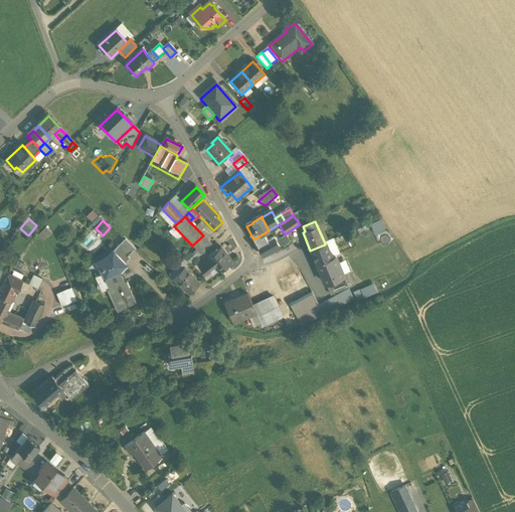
[(381,221),(371,225),(376,236),(386,231),(381,221)]
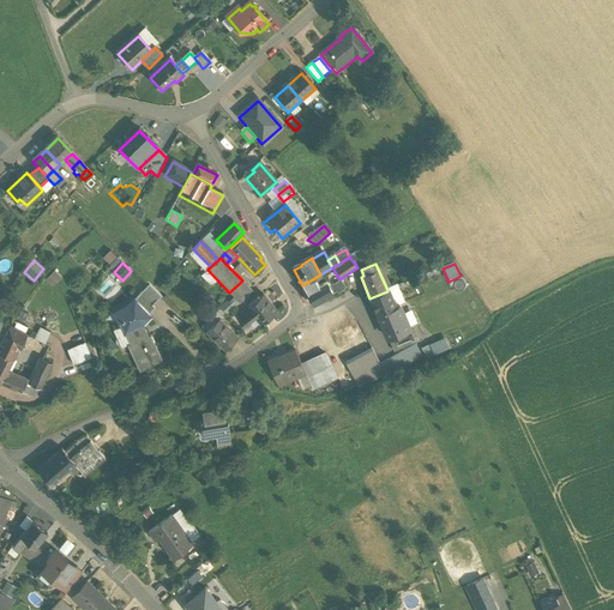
[(314,307),(333,297),(326,285),(319,289),(314,278),(302,285),(314,307)]
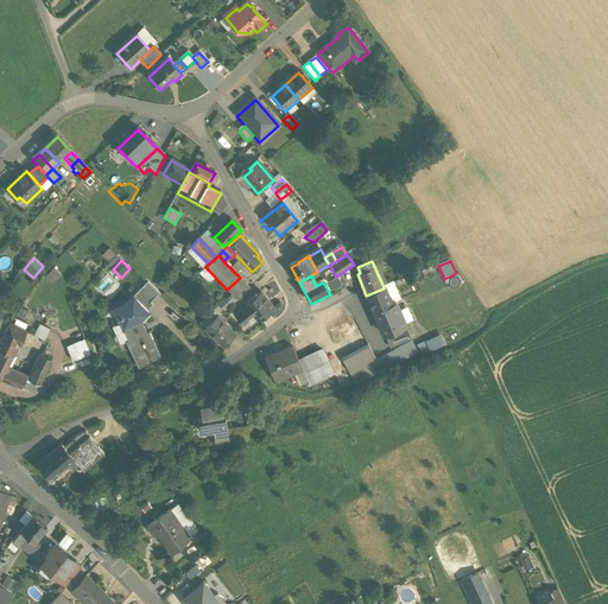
[(240,278),(227,290),(238,302),(251,290),(240,278)]
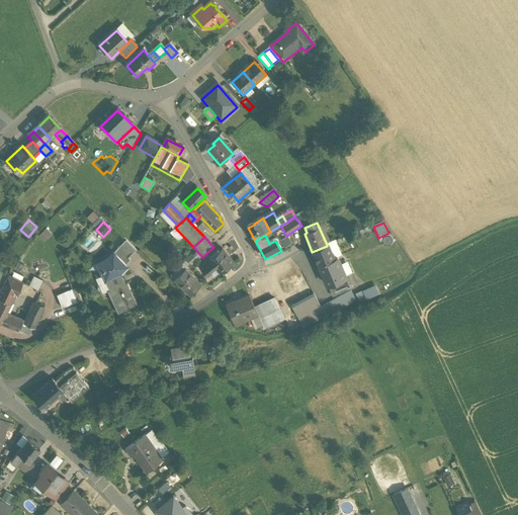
[(281,241),(286,249),(292,246),(287,237),(281,241)]
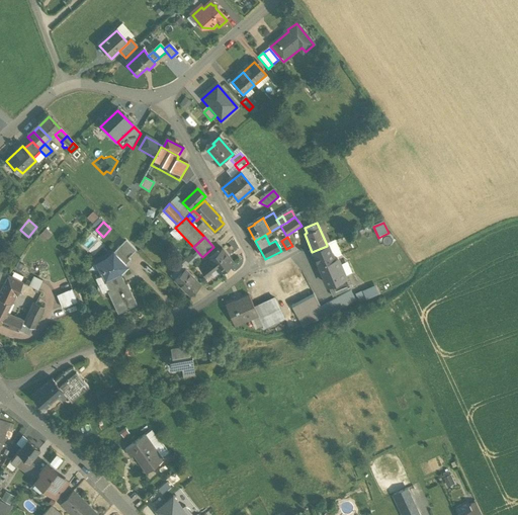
[(125,240),(118,247),(128,257),(136,250),(125,240)]
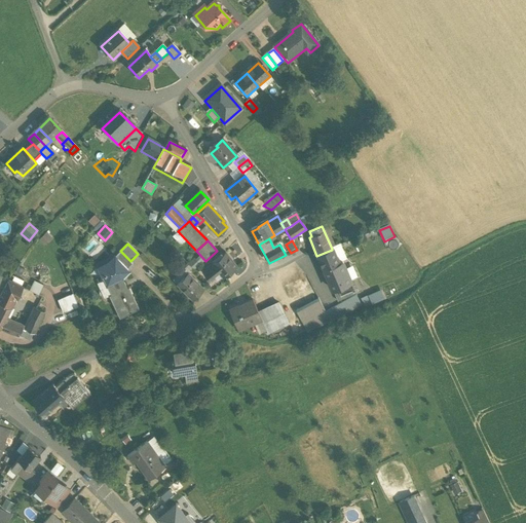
[(332,250),(316,256),(324,272),(339,265),(332,250)]
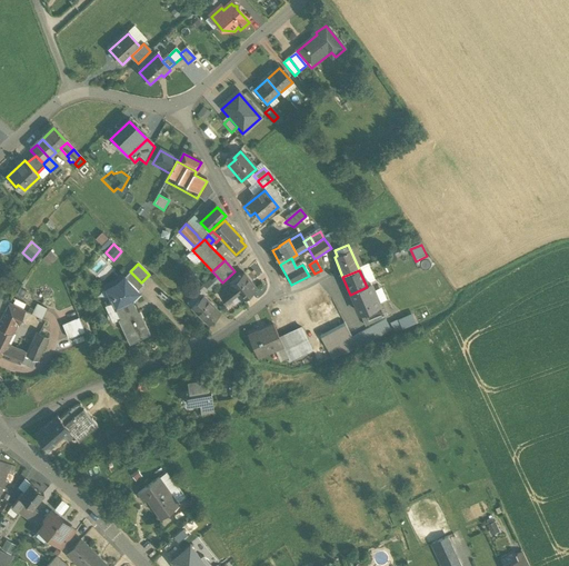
[(141,283),(130,271),(125,277),(138,290),(143,285),(141,283)]
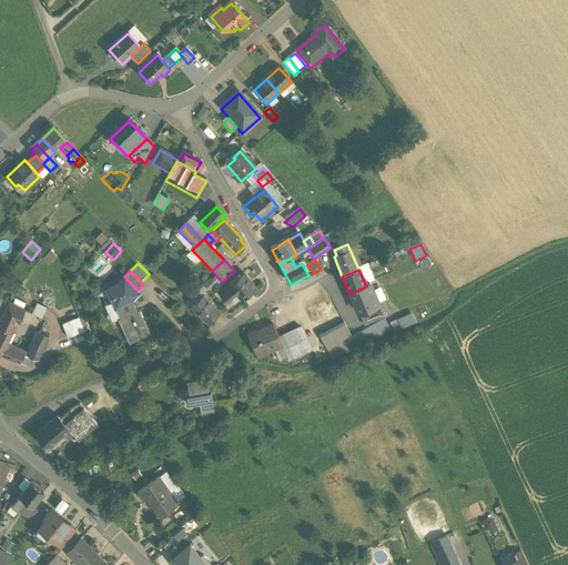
[(243,274),(229,285),(219,293),(226,302),(235,294),(241,301),(255,290),(243,274)]
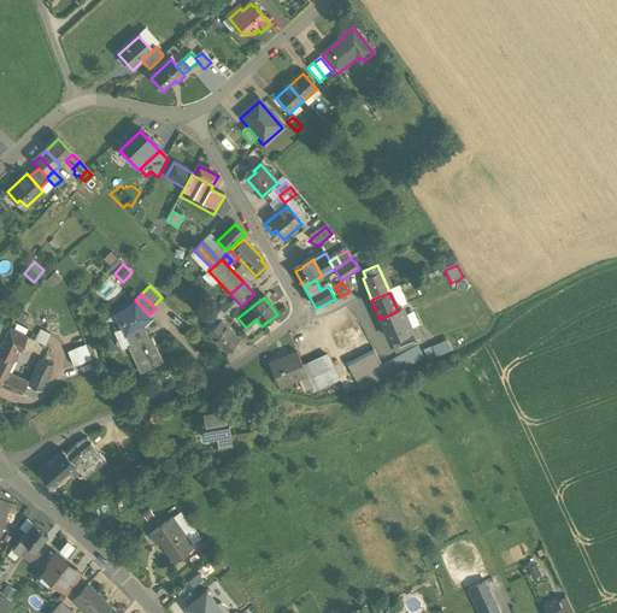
[(135,300),(128,307),(125,304),(111,311),(117,312),(124,328),(125,331),(142,323),(144,323),(150,316),(150,314),(135,300)]
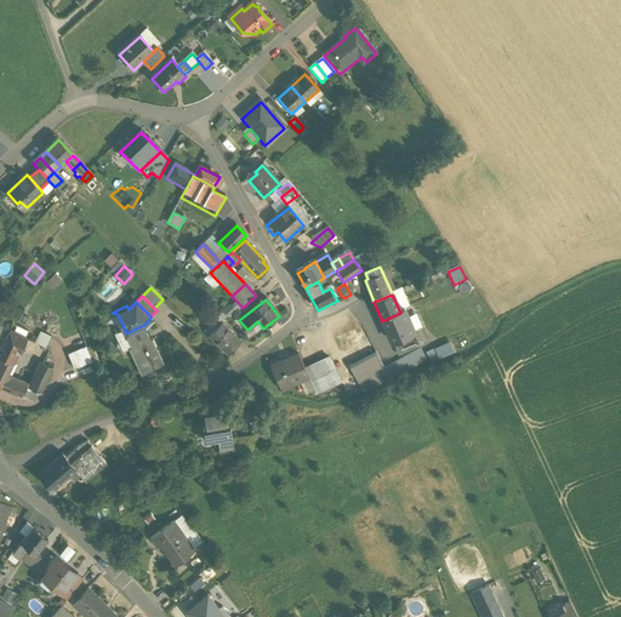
[(400,313),(382,321),(393,346),(415,336),(404,312),(400,313)]
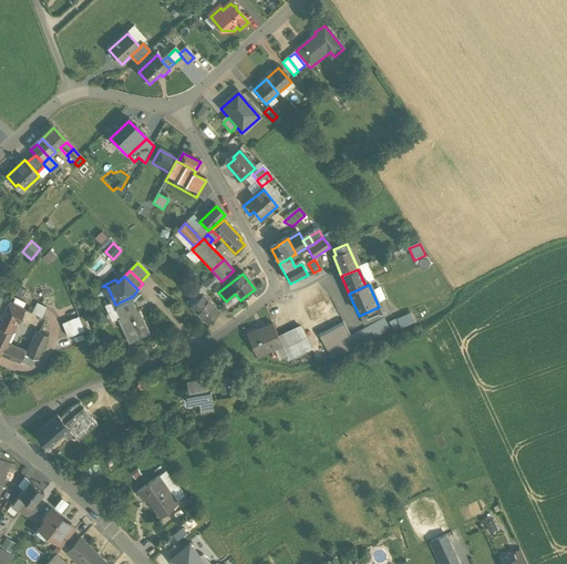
[(202,296),(191,307),(208,325),(219,314),(202,296)]
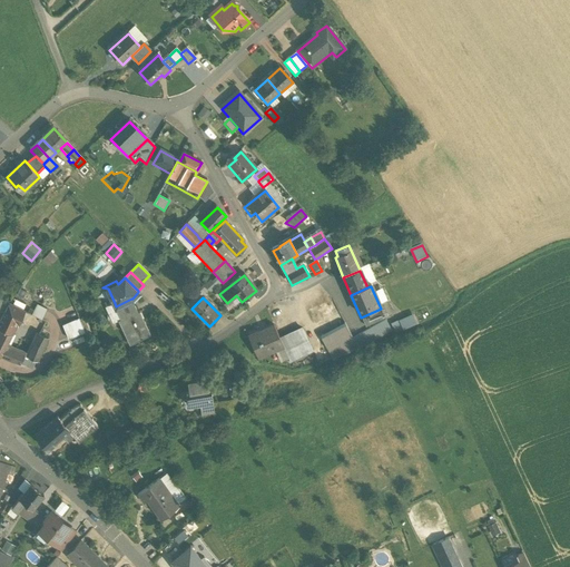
[(131,299),(116,306),(121,319),(120,320),(130,341),(149,333),(141,319),(140,319),(131,299)]
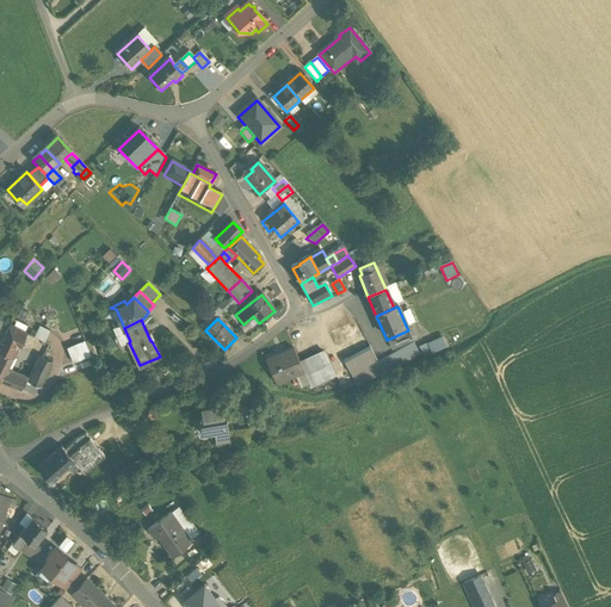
[(0,339),(0,350),(12,355),(17,345),(19,346),(25,332),(8,323),(2,336),(0,339)]
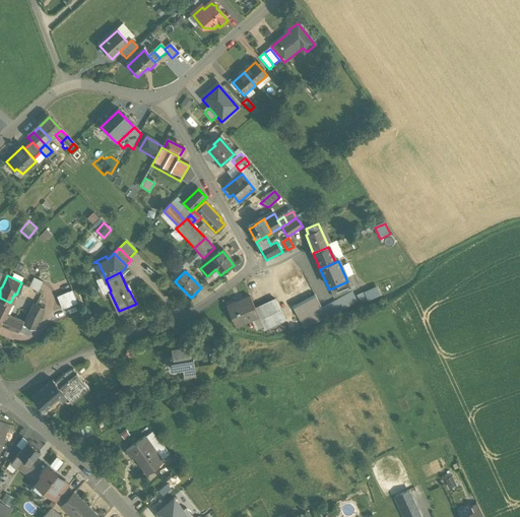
[(105,276),(100,278),(99,275),(98,276),(95,277),(104,295),(110,292),(111,291),(106,279),(105,276)]
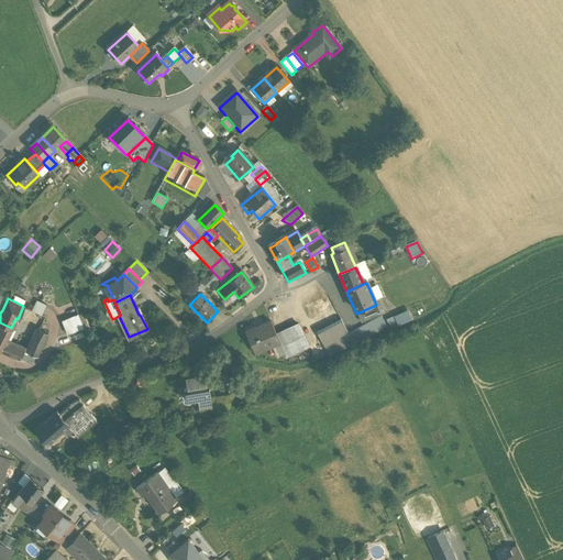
[(32,310),(42,315),(46,304),(36,299),(32,310)]
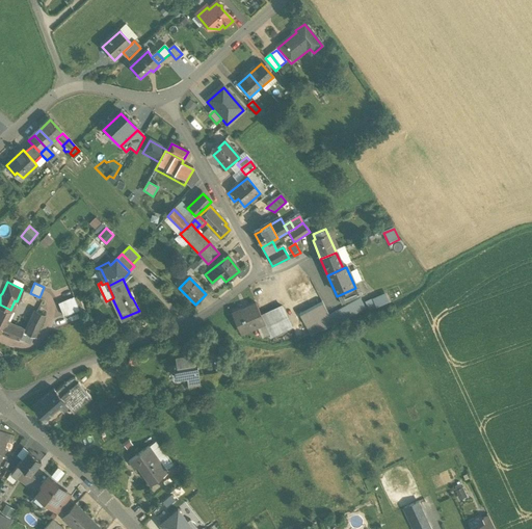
[(355,288),(337,296),(342,308),(361,300),(355,288)]
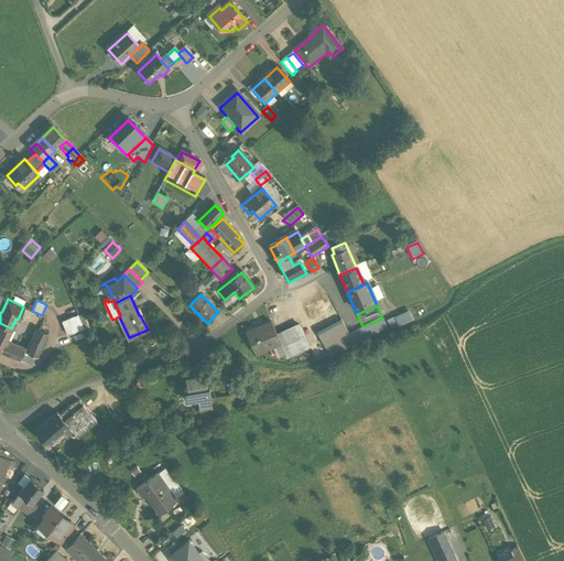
[(78,314),(62,321),(67,335),(84,328),(78,314)]
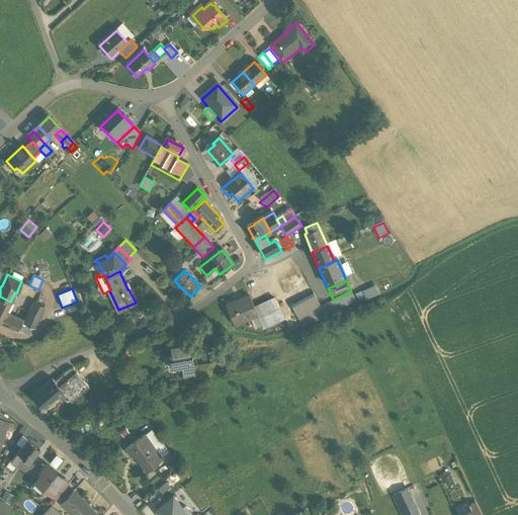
[(359,306),(379,297),(375,288),(355,296),(359,306)]
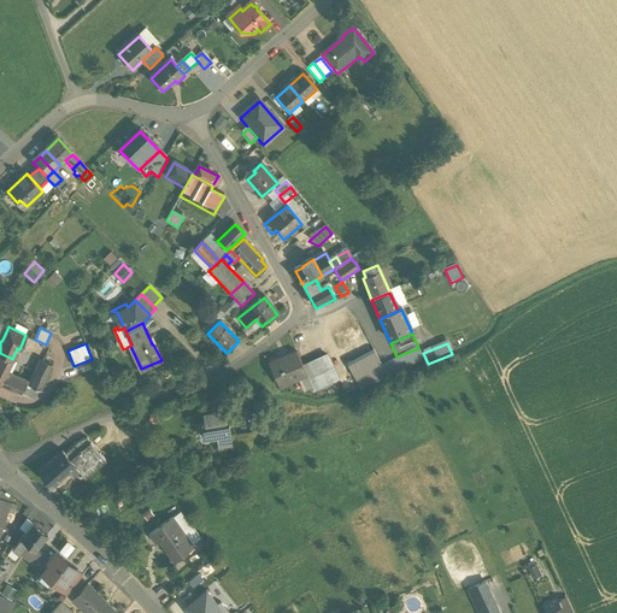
[(374,354),(348,367),(360,393),(387,381),(423,361),(418,351),(382,370),(374,354)]
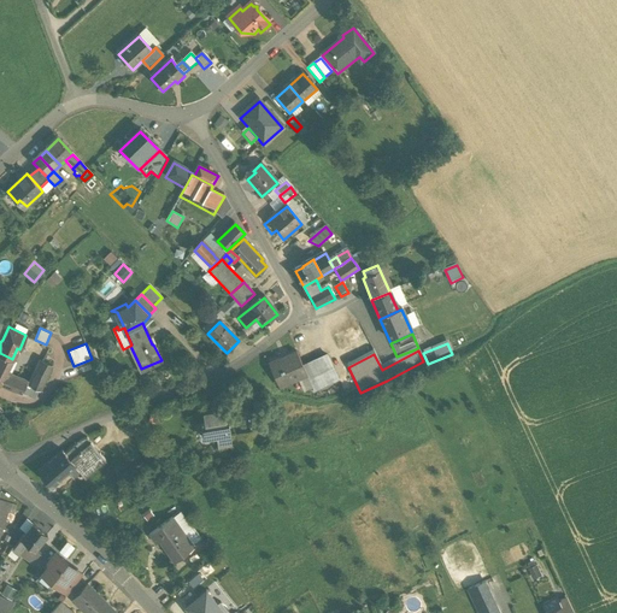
[(12,359),(0,353),(0,382),(4,384),(6,379),(9,379),(11,375),(9,373),(9,372),(6,371),(12,359)]
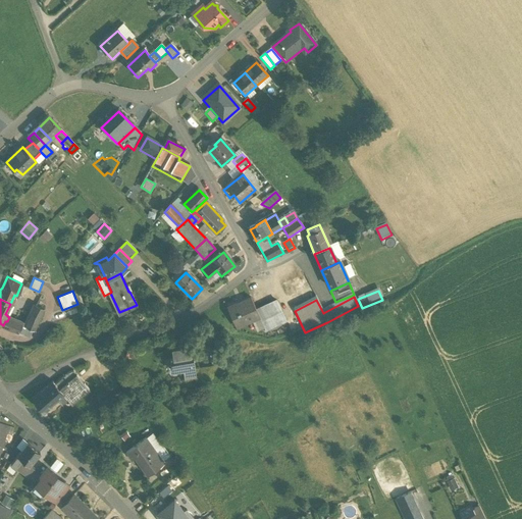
[(242,306),(238,308),(236,306),(227,310),(237,330),(259,321),(260,320),(257,314),(251,301),(242,305),(242,306)]
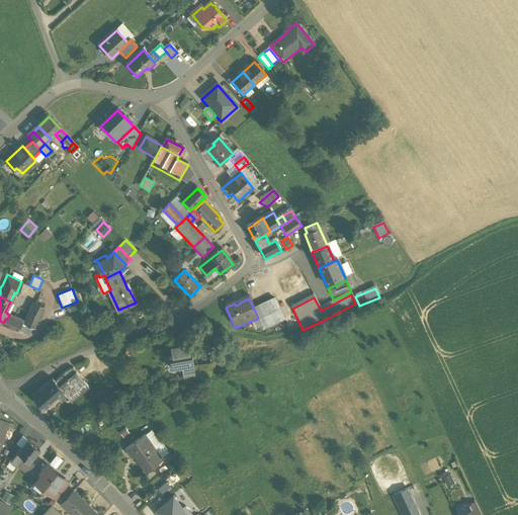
[(35,303),(25,323),(32,327),(33,327),(44,307),(35,303)]
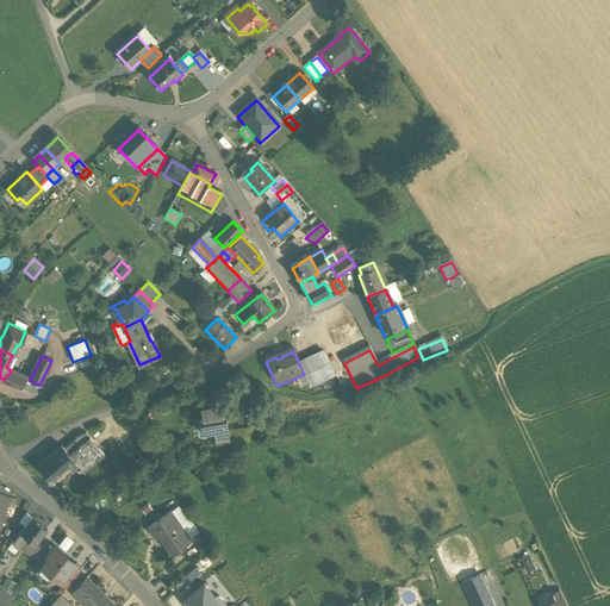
[(324,356),(300,367),(304,374),(303,375),(311,392),(336,381),(324,356)]
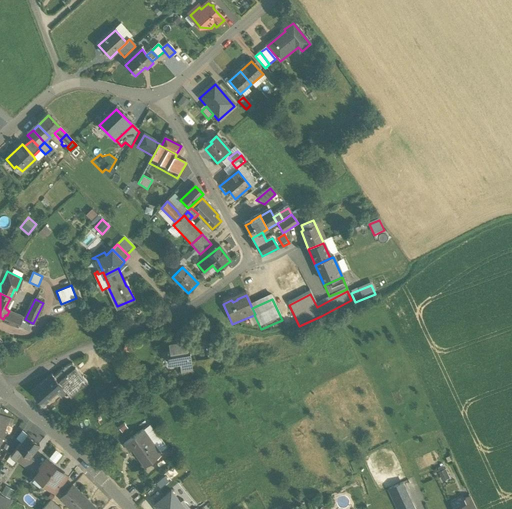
[(15,313),(9,311),(7,315),(5,315),(3,319),(11,322),(15,313)]
